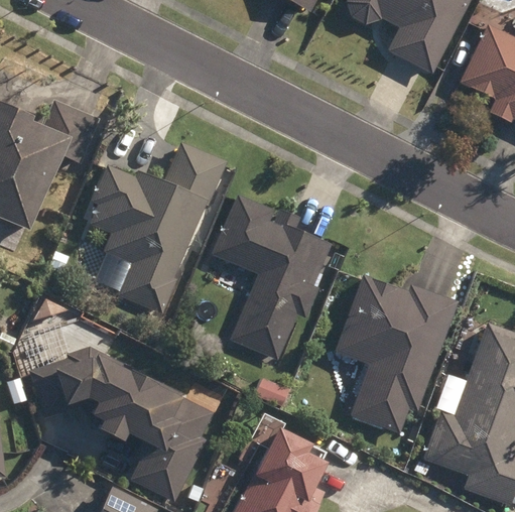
[(288,0),(309,11),(315,0),(288,0)]
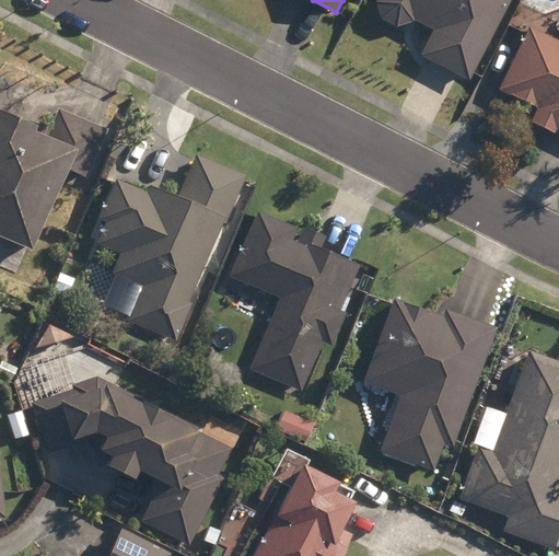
[(379,0),(377,2),(381,13),(397,22),(416,15),(437,27),(428,42),(422,51),(466,76),(505,0),(379,0)]
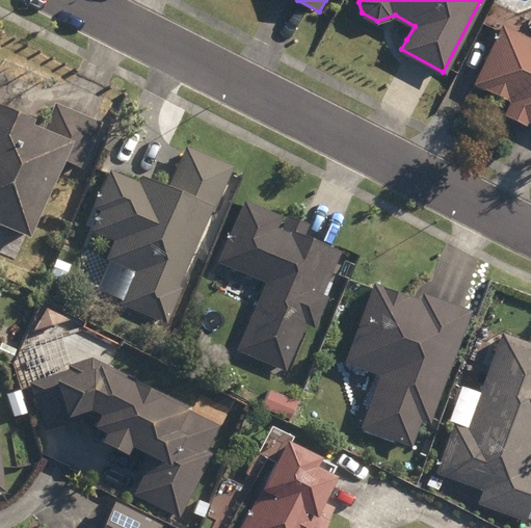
[(512,102),(507,112),(525,122),(528,116),(530,119),(530,38),(512,29),(512,30),(503,25),(475,83),(512,102)]
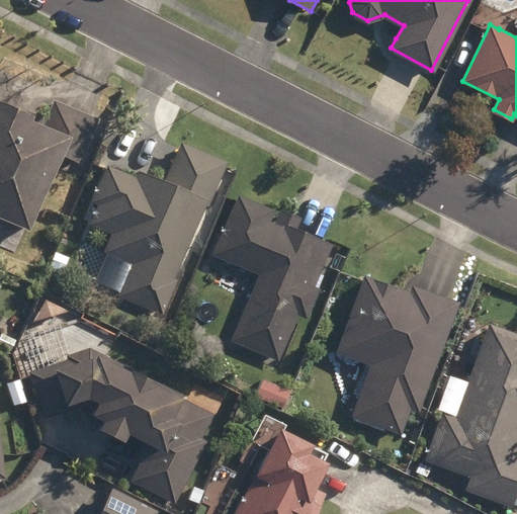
[(0,217),(31,231),(63,156),(81,164),(99,119),(54,100),(42,126),(33,122),(35,118),(0,102),(0,217)]
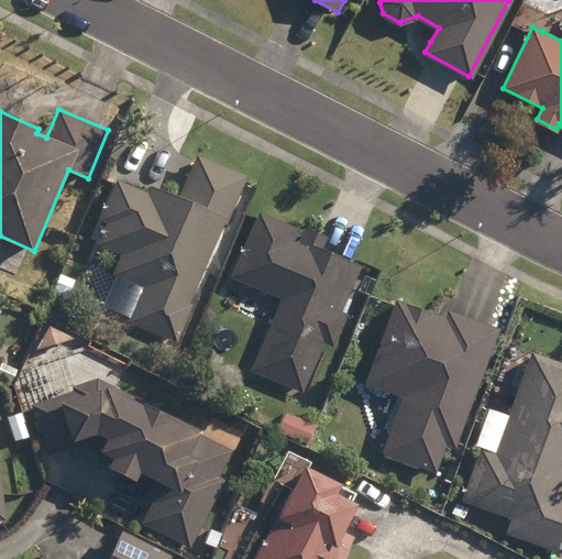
[(129,320),(178,341),(194,304),(190,303),(227,218),(230,220),(249,176),(198,155),(179,199),(151,188),(149,193),(117,179),(99,219),(107,222),(98,244),(120,254),(112,274),(143,287),(129,320)]
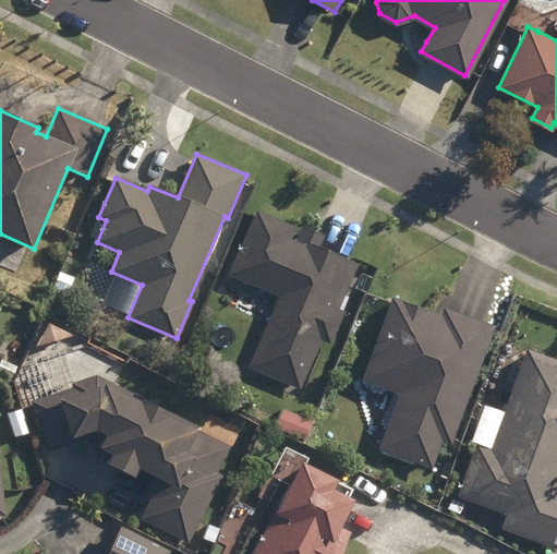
[(250,366),(301,388),(323,340),(333,344),(347,312),(340,310),(360,265),(321,248),(326,236),(302,227),(297,241),(292,239),(298,228),(257,211),(229,275),(280,297),(250,366)]
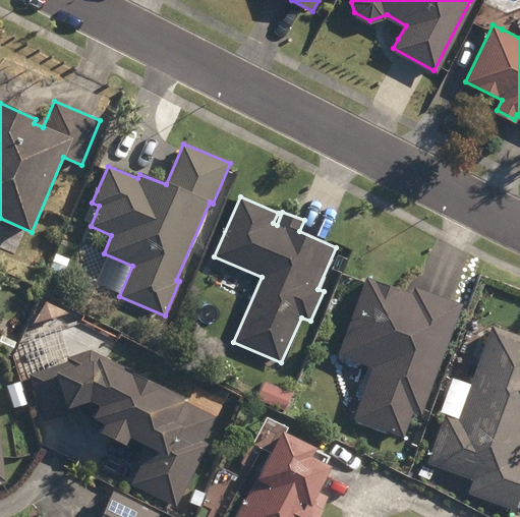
[(49,266),(62,272),(68,259),(55,252),(49,266)]
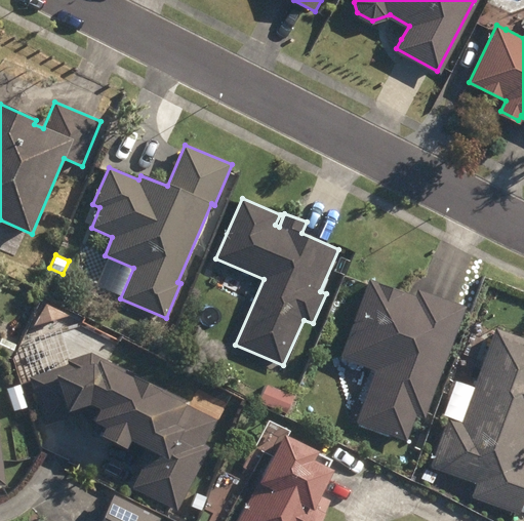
[(357,422),(408,441),(418,415),(425,418),(468,309),(419,290),(417,296),(370,279),(339,357),(376,371),(357,422)]
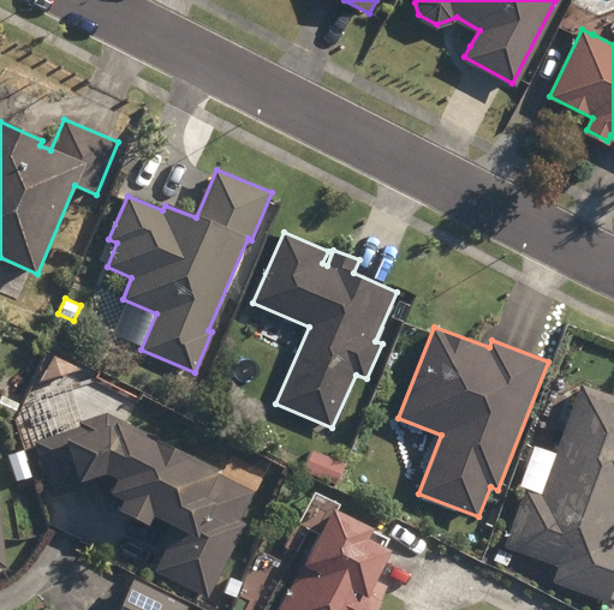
[(553,581),(610,603),(613,594),(613,396),(583,386),(543,495),(528,489),(506,548),(558,567),(553,581)]
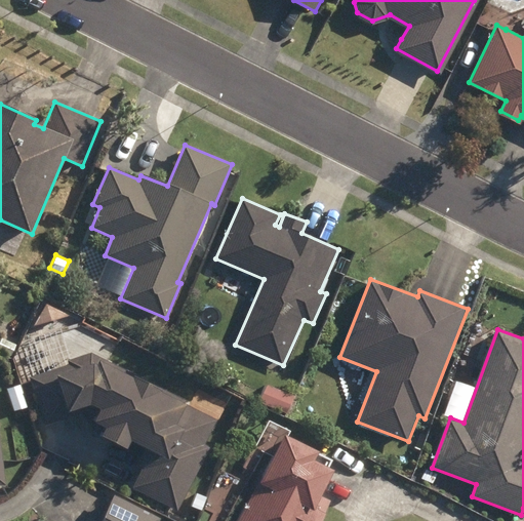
[(0,351),(12,357),(17,345),(0,337),(0,351)]
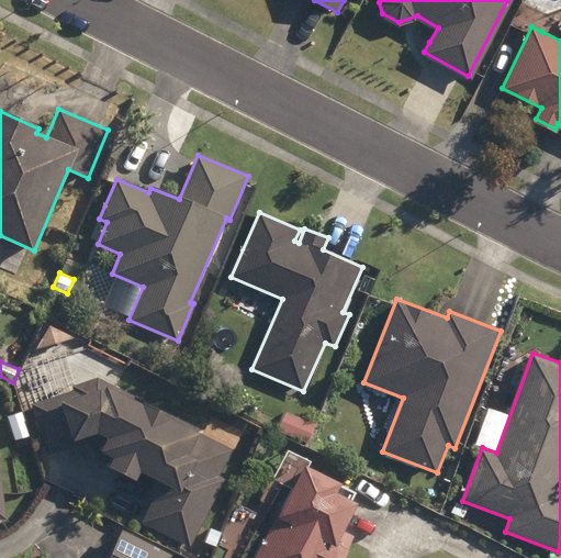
[(141,521),(191,546),(225,479),(220,477),(233,452),(174,421),(175,421),(145,405),(144,408),(114,393),(118,389),(99,379),(74,388),(74,390),(30,404),(47,456),(69,448),(93,441),(105,446),(101,454),(113,459),(108,469),(135,482),(138,475),(154,481),(146,499),(152,501),(141,521)]
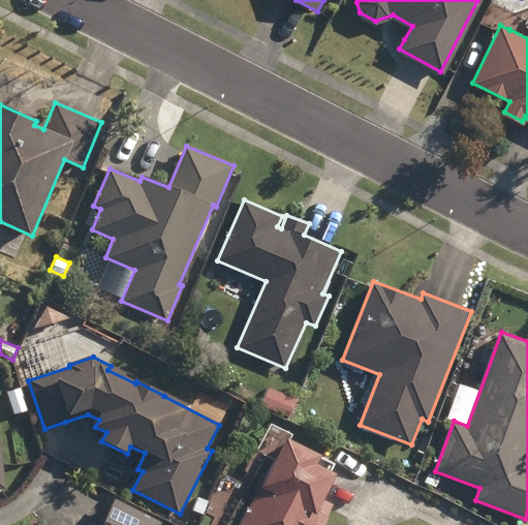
[(6,391),(13,414),(29,410),(21,387),(6,391)]
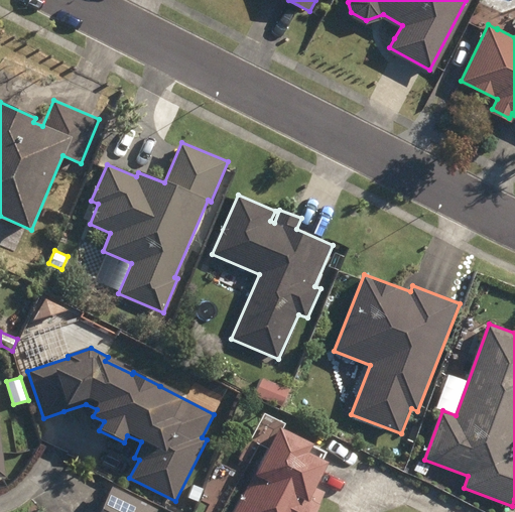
[(255,394),(281,407),(289,389),(263,378),(255,394)]
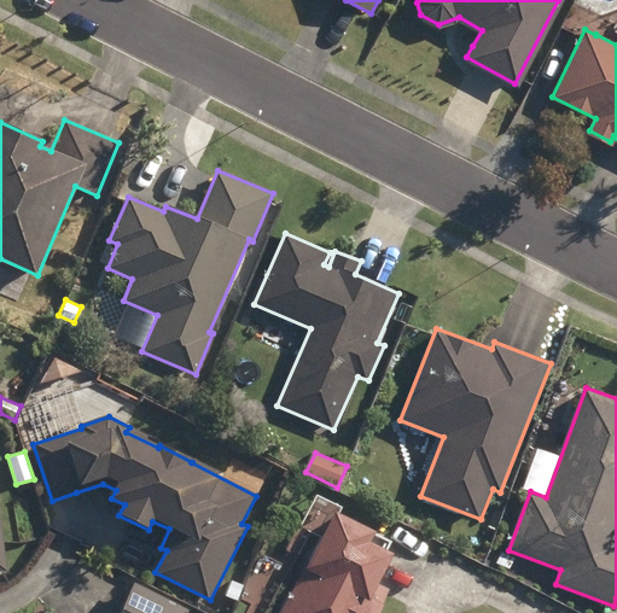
[(279,612),(378,612),(390,593),(379,588),(396,558),(372,546),(377,536),(336,513),(322,538),(321,536),(279,612)]
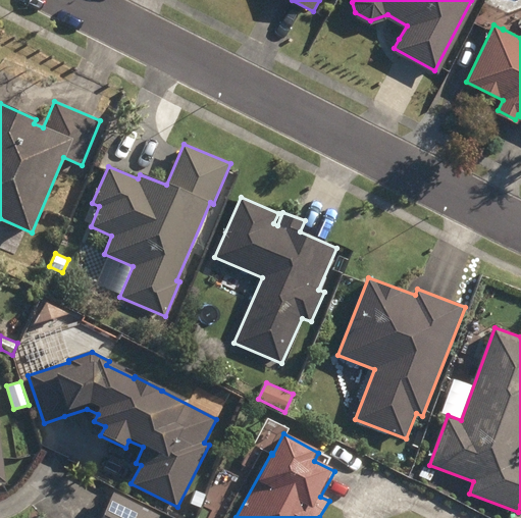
[(413,471),(430,479),(434,469),(417,462),(413,471)]
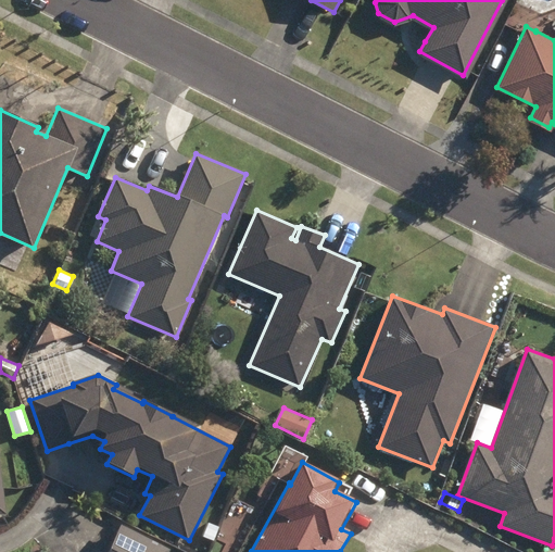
[(164,551),(168,544),(122,521),(109,547),(104,551),(164,551)]
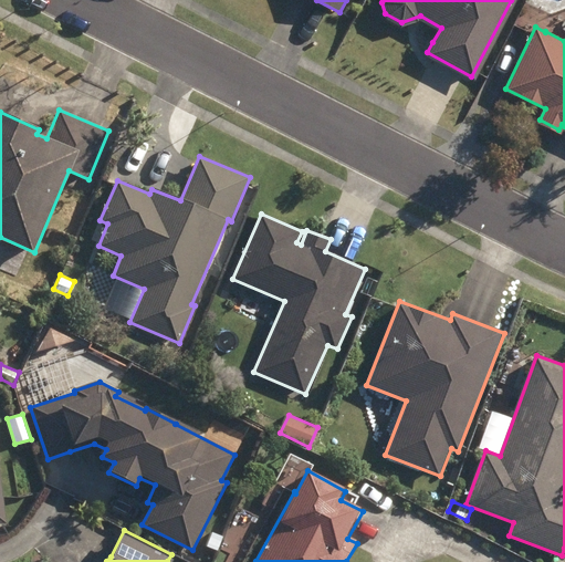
[(207,545),(217,549),(222,537),(211,532),(207,545)]
